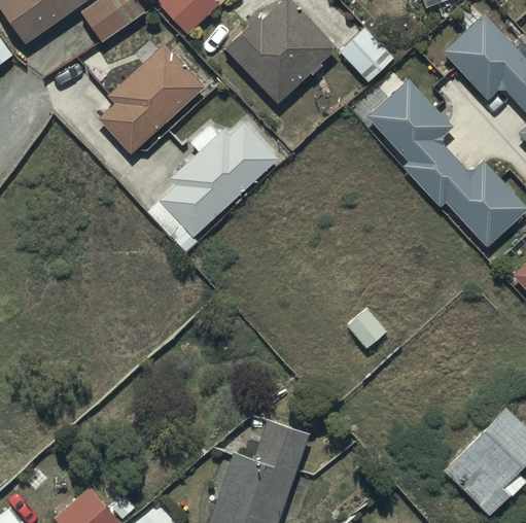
[(0,0),(0,4),(25,41),(84,0),(0,0)]
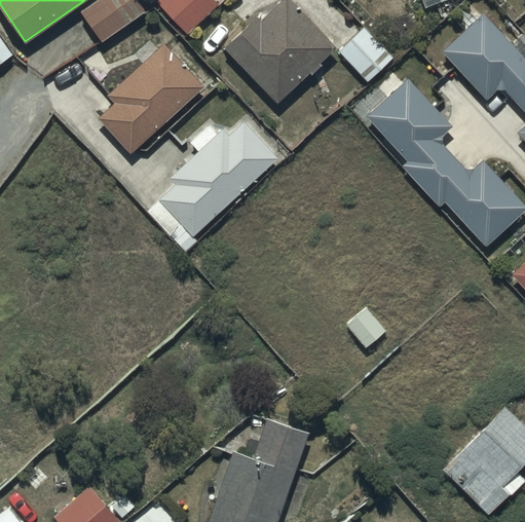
[(137,0),(97,0),(80,12),(102,41),(144,10),(137,0)]
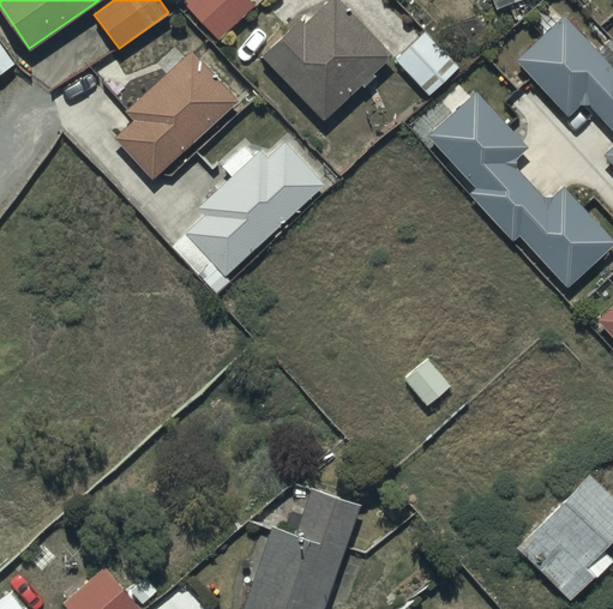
[(251,0),(186,0),(184,2),(220,40),(256,5),(251,0)]
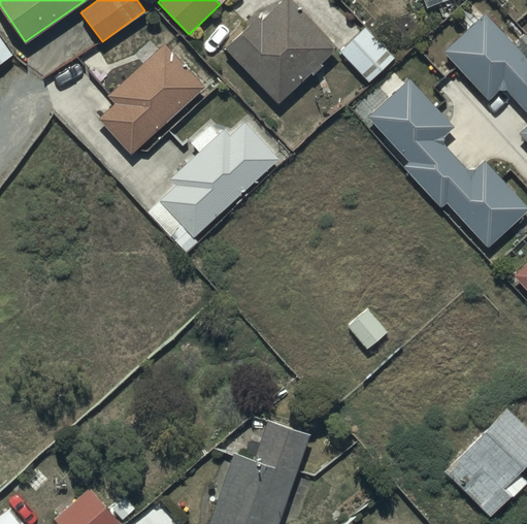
[(258,17),(225,46),(278,103),(310,72),(313,75),(324,65),(321,62),(337,46),(294,0),(284,0),(262,21),(258,17)]
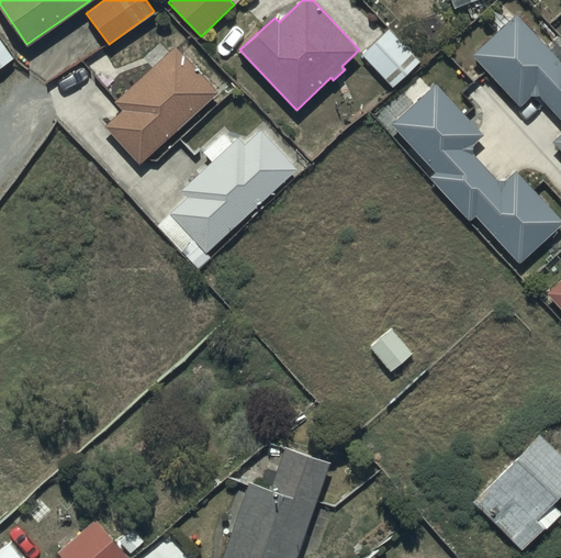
[(514,14),(470,54),(518,105),(529,96),(537,96),(560,120),(560,131),(551,142),(560,152),(560,58),(558,62),(514,14)]
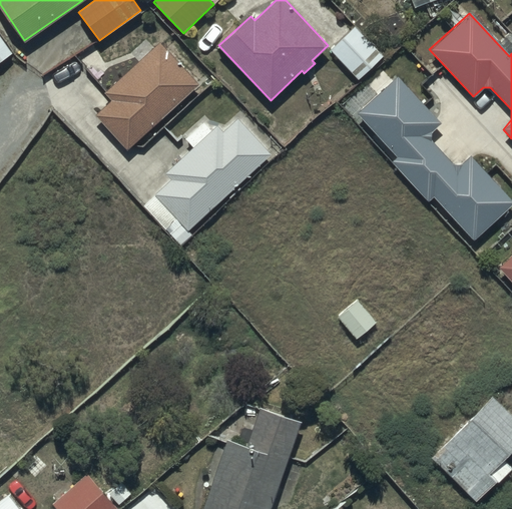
[(356,25),(331,49),(358,80),(384,57),(356,25)]
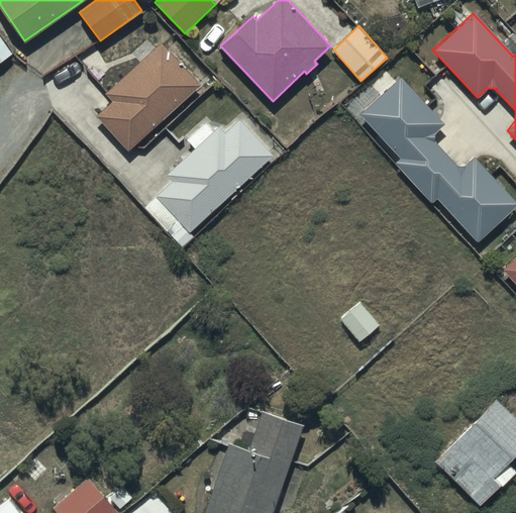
[(0,63),(13,55),(0,34),(0,63)]
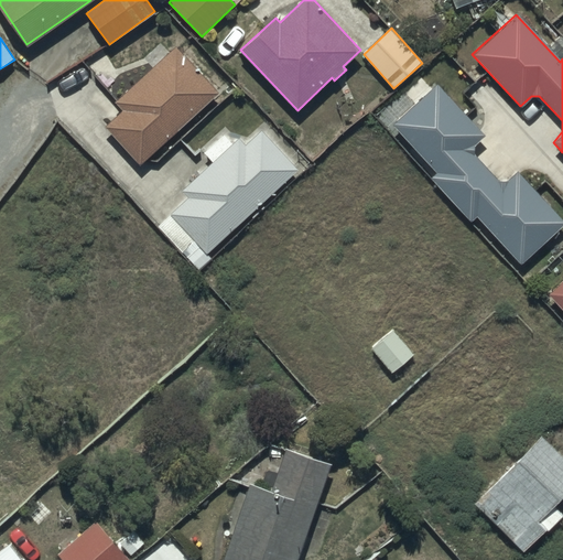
[(123,110),(106,126),(141,164),(219,92),(176,45),(116,101),(123,110)]
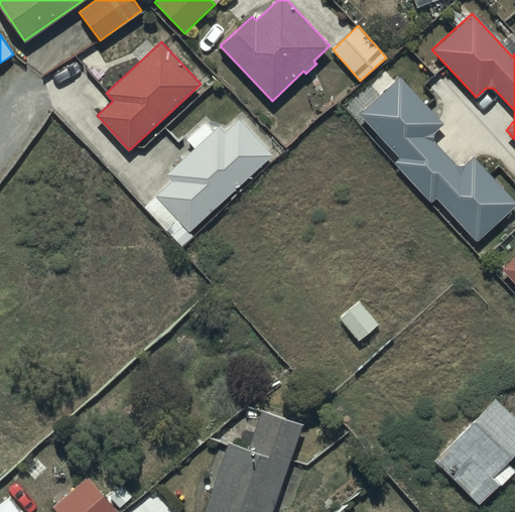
[(400,78),(359,114),(398,158),(391,163),(429,203),(433,199),(476,242),(514,205),(514,203),(472,157),(464,164),(455,165),(432,142),(433,131),(441,124),(400,78)]
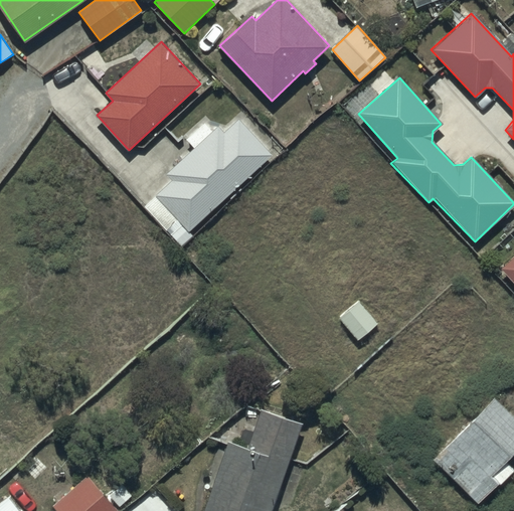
[(172,180),(155,196),(189,232),(273,155),(239,120),(224,134),(217,126),(166,174),(172,180)]
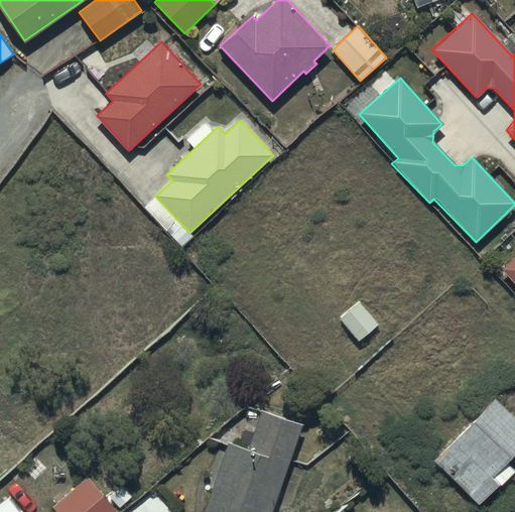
[(514,256),(501,269),(514,284),(514,256)]
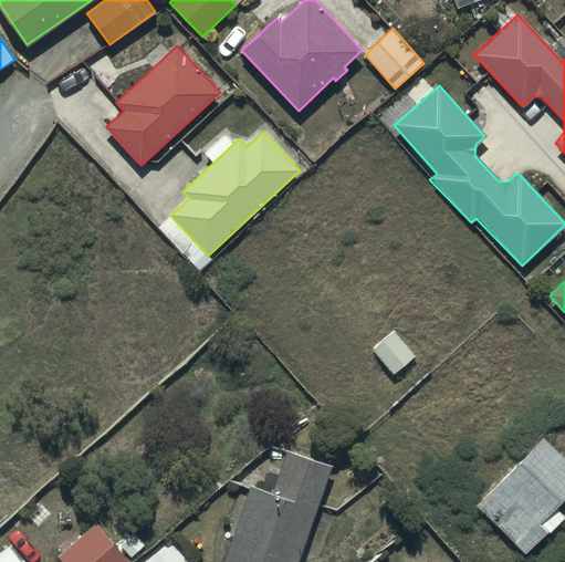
[(564,458),(541,435),(477,506),(493,522),(489,527),(499,537),(502,533),(523,554),(545,531),(548,533),(564,518),(553,507),(564,495),(564,458)]
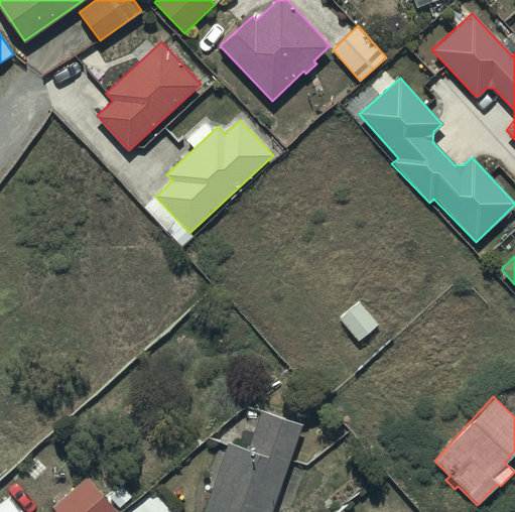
[(229,440),(203,511),(271,511),(301,422),(261,409),(249,448),(229,440)]
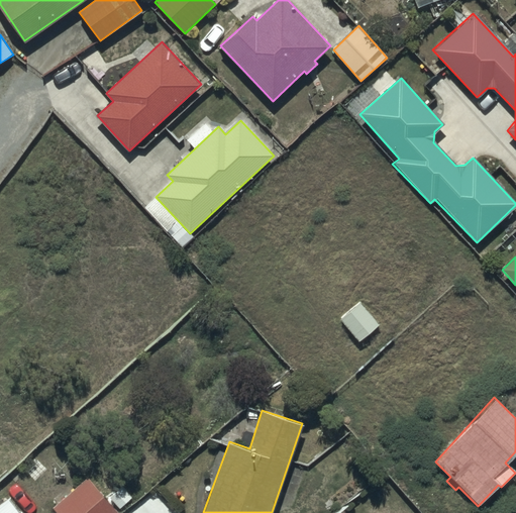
[(87,479),(52,507),(57,512),(117,512),(87,479)]
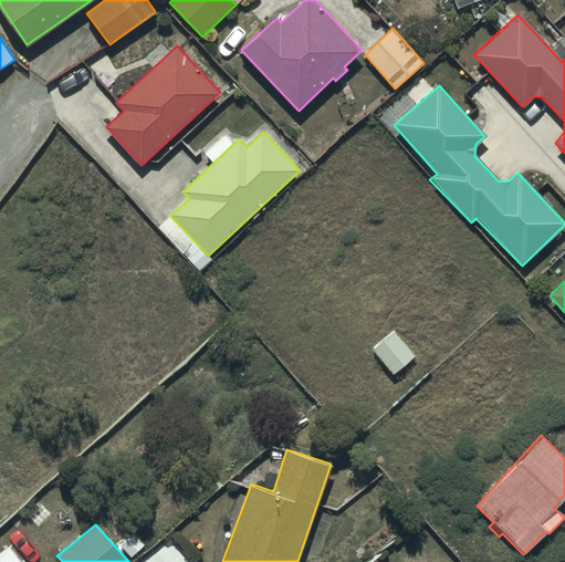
[(21,561),(10,545),(0,553),(0,561),(21,561)]
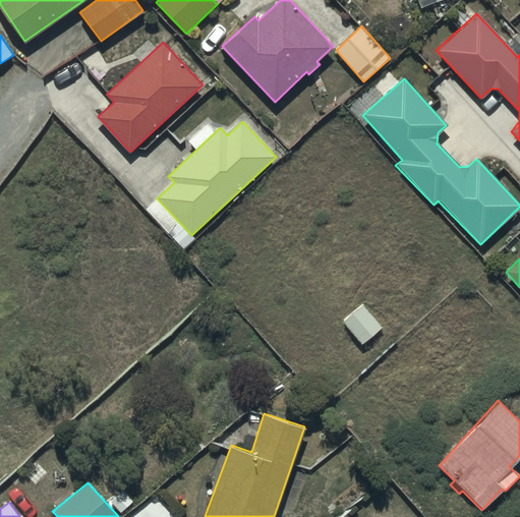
All buildings are outlined.
